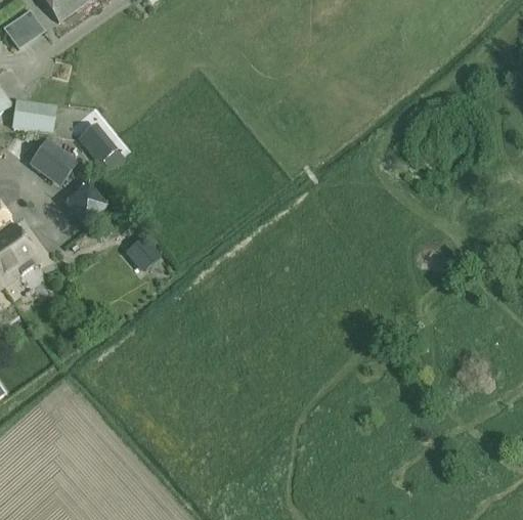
[(43,0),(58,23),(90,0),(43,0)]
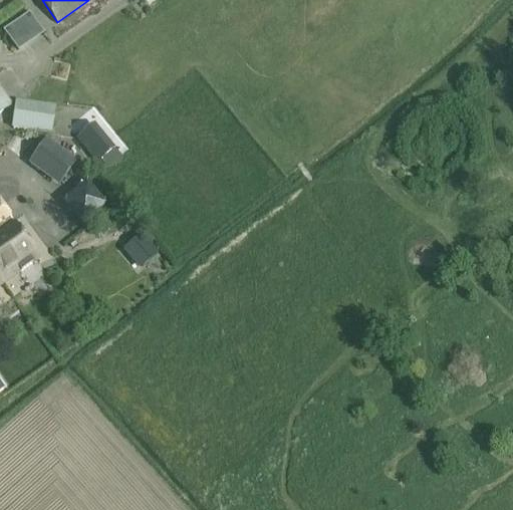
[(44,30),(29,7),(3,25),(18,47),(44,30)]
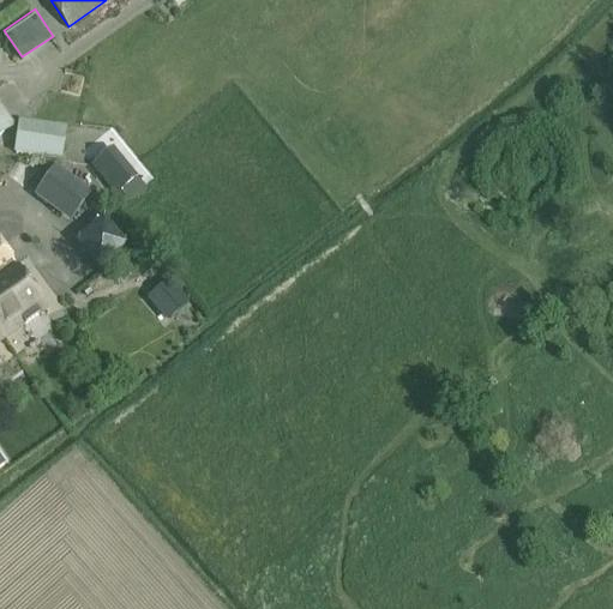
[(0,133),(16,122),(0,101),(0,133)]
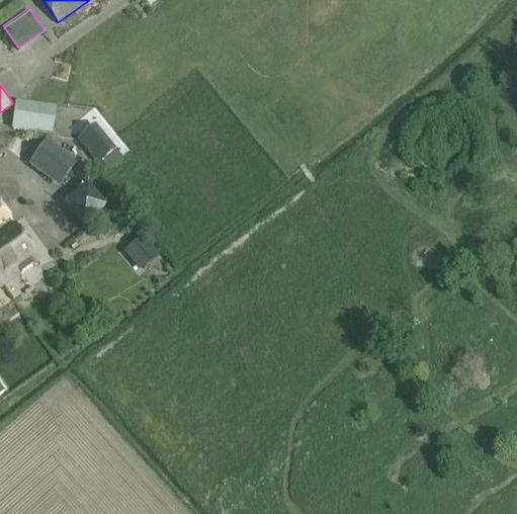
[(11,126),(52,132),(56,104),(15,99),(11,126)]
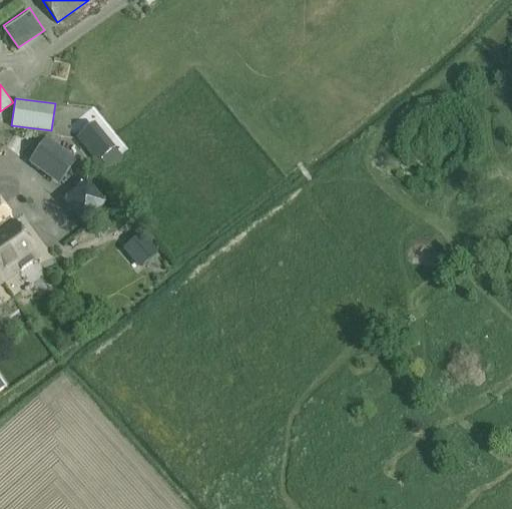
[(78,140),(94,160),(115,143),(99,123),(78,140)]
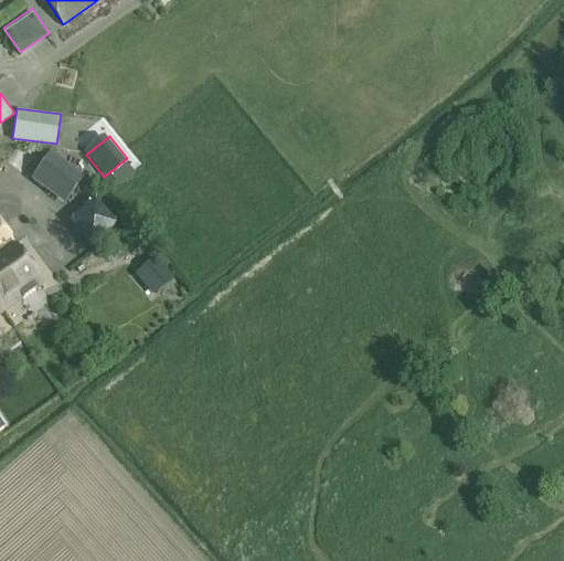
[(64,201),(67,198),(83,176),(51,152),(33,178),(43,186),(64,201)]
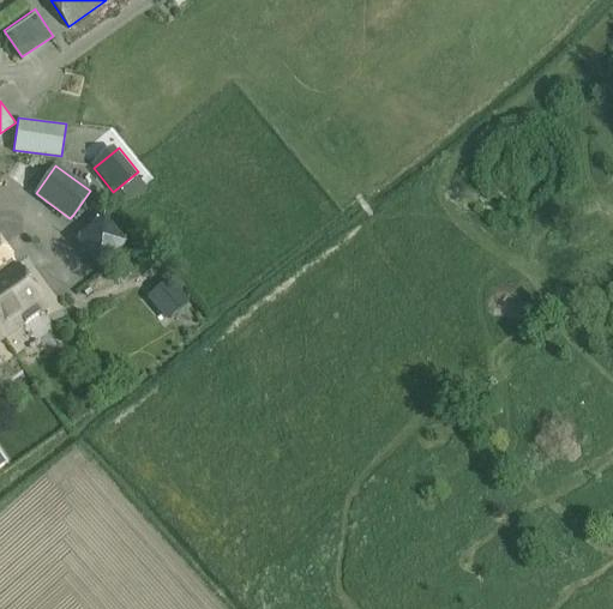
[(118,265),(127,241),(110,224),(86,229),(79,249),(94,269),(118,265)]
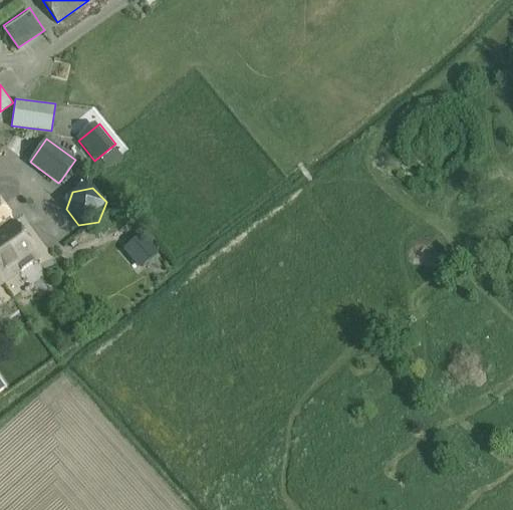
[(0,227),(12,219),(0,203),(0,227)]
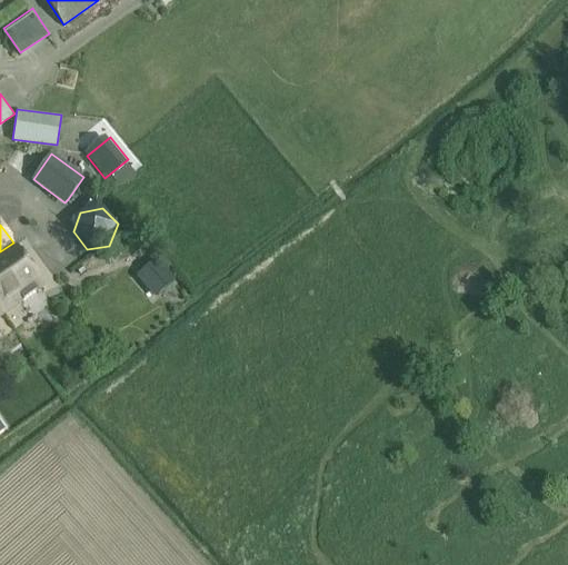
[(0,313),(41,283),(13,243),(0,251),(0,313)]
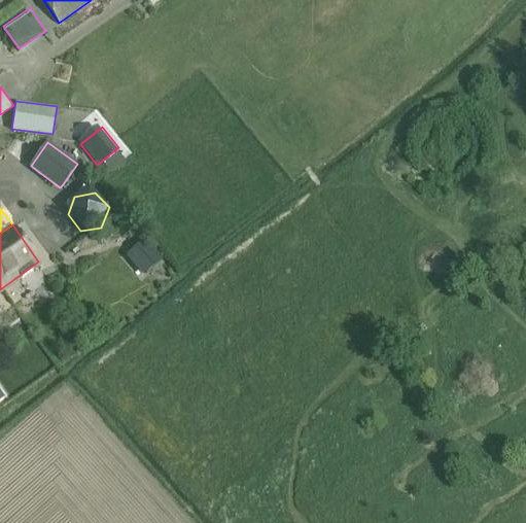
[(163,258),(144,238),(127,253),(144,274),(163,258)]
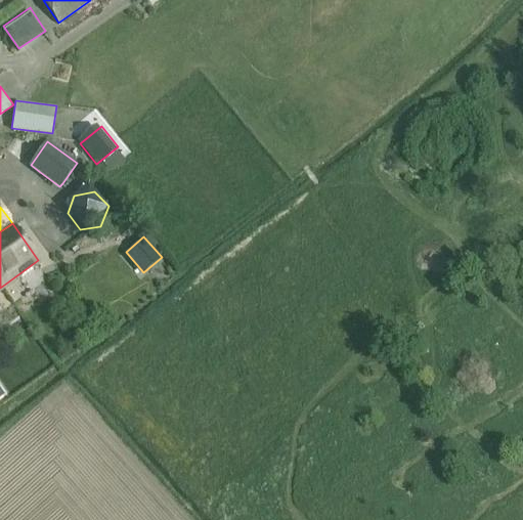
[(31,284),(41,299),(51,292),(41,276),(31,284)]
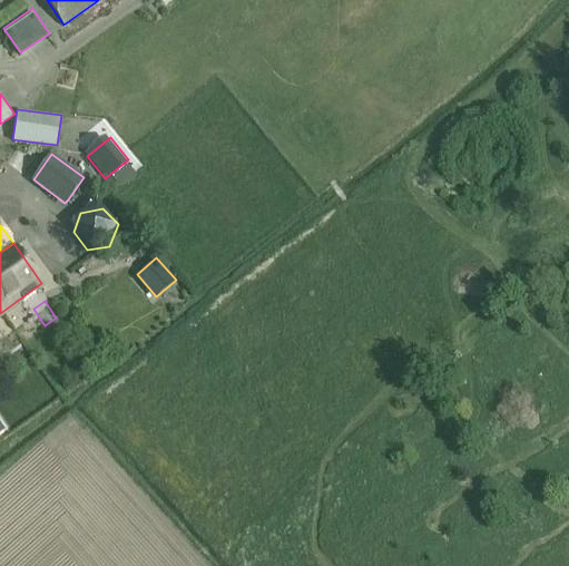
All buildings are outlined.
